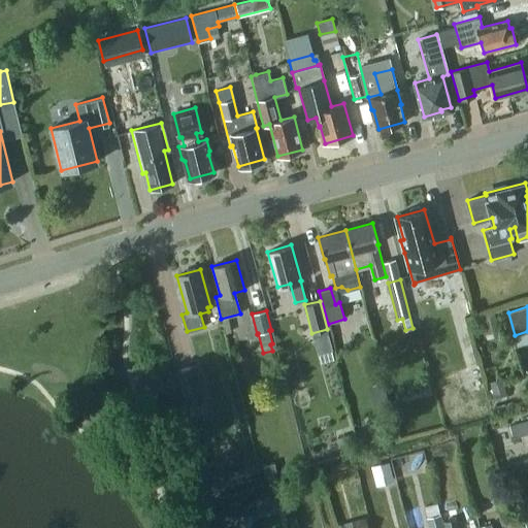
[(486,331),(498,327),(495,314),(483,318),(486,331)]
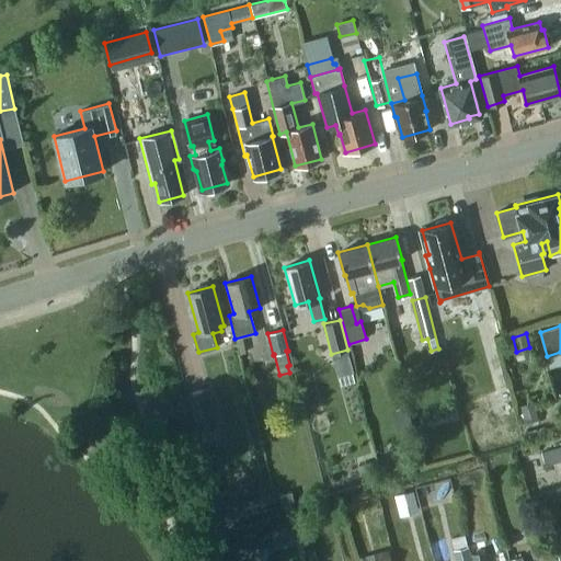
[(533,401),(519,405),(525,423),(538,419),(533,401)]
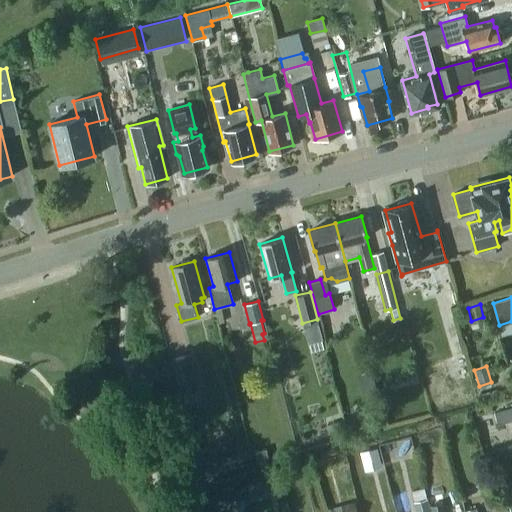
[(377,390),(375,383),(361,386),(364,394),(377,390)]
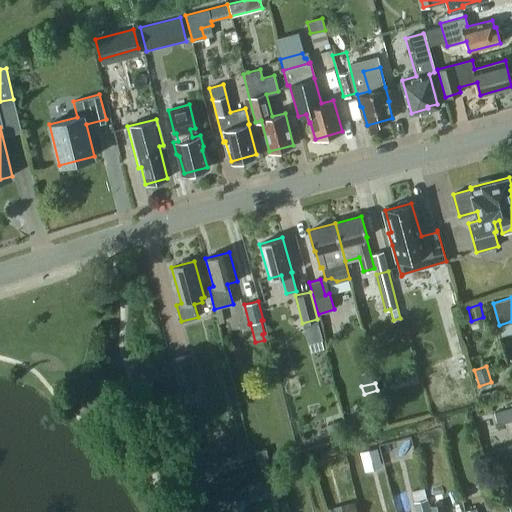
[(511,406),(495,412),(498,423),(511,418),(511,406)]
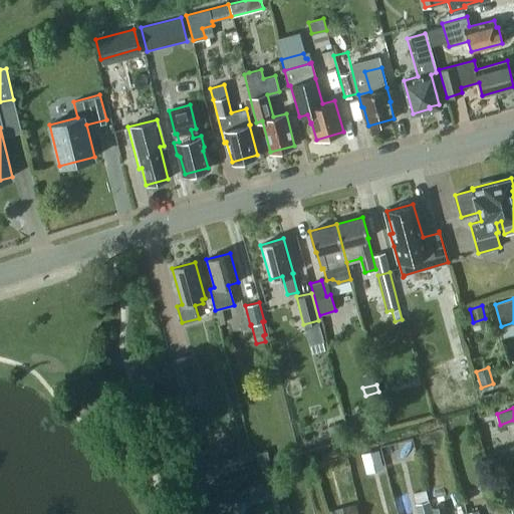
[(350,429),(361,426),(359,418),(348,421),(350,429)]
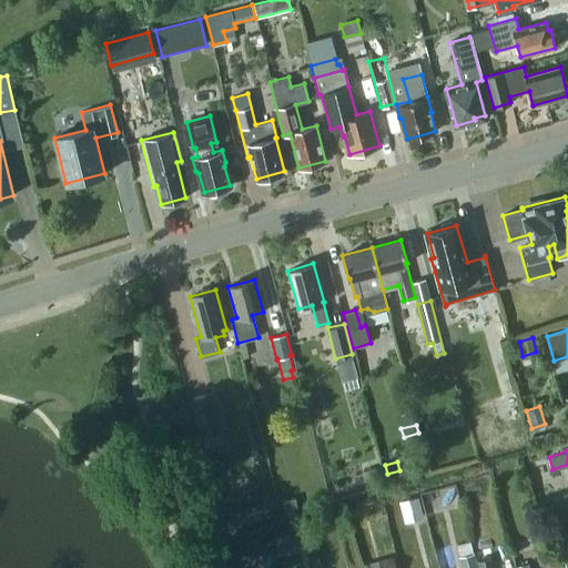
[(456,485),(426,492),(430,511),(460,505),(456,485)]
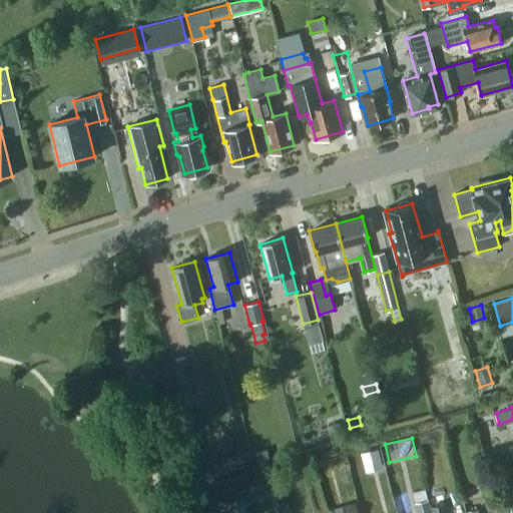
[(223,446),(223,451),(227,454),(232,454),(238,447),(237,442),(234,439),(229,439),(223,446)]
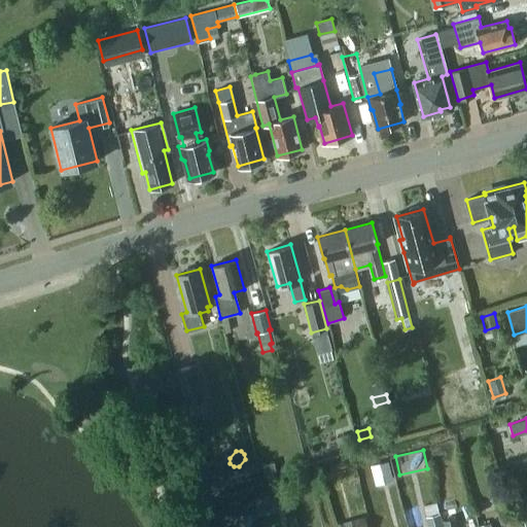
[(274,461),(261,464),(265,476),(276,473),(274,461)]
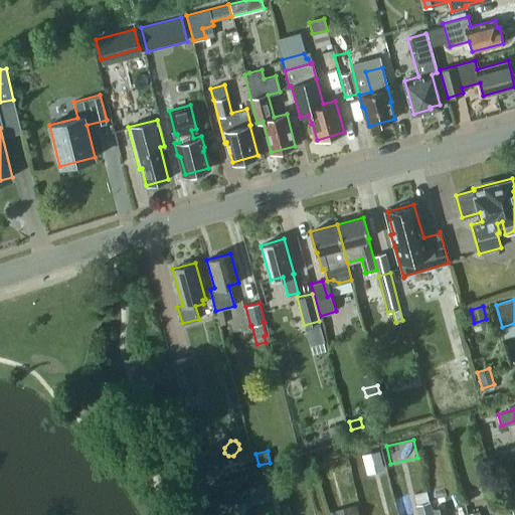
[(361,455),(365,470),(382,466),(379,451),(361,455)]
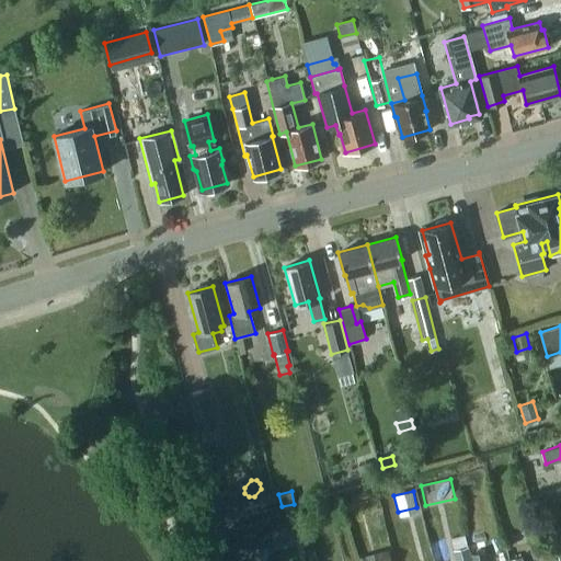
[(285,528),(288,546),(309,541),(305,523),(285,528)]
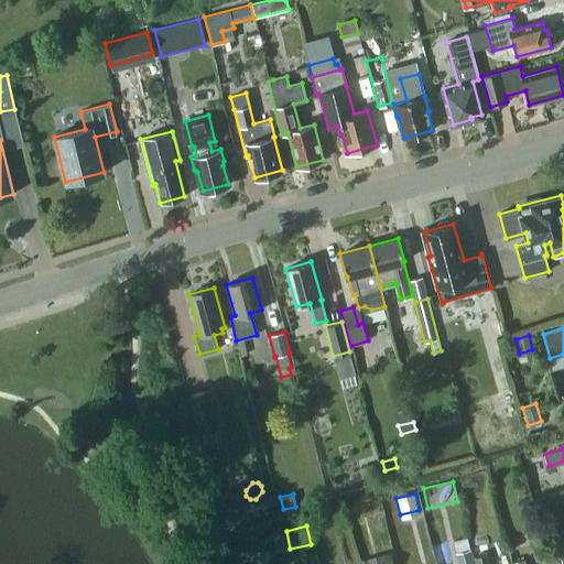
[(235,555),(277,543),(273,531),(231,543),(235,555)]
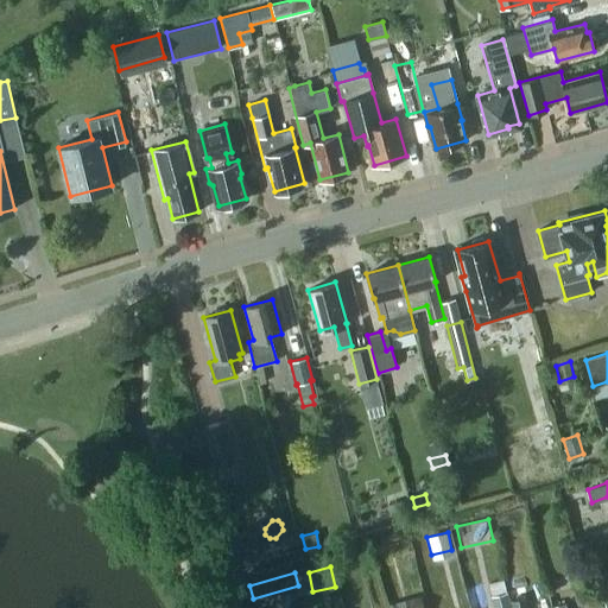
[(493,595),(506,591),(504,580),(489,583),(493,595)]
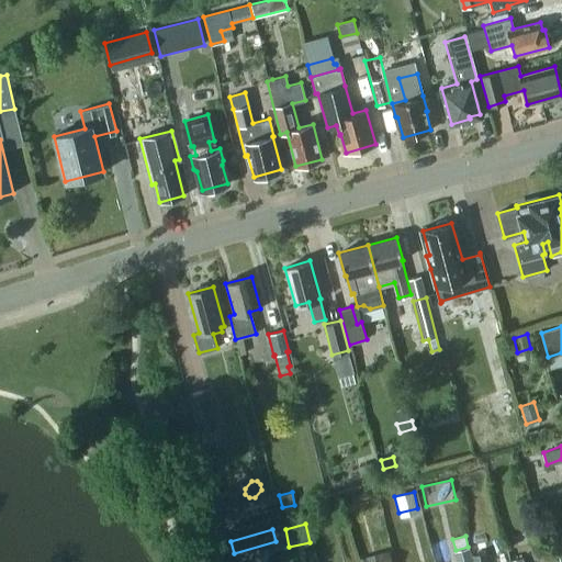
[(561,561),(561,541),(548,544),(551,561),(561,561)]
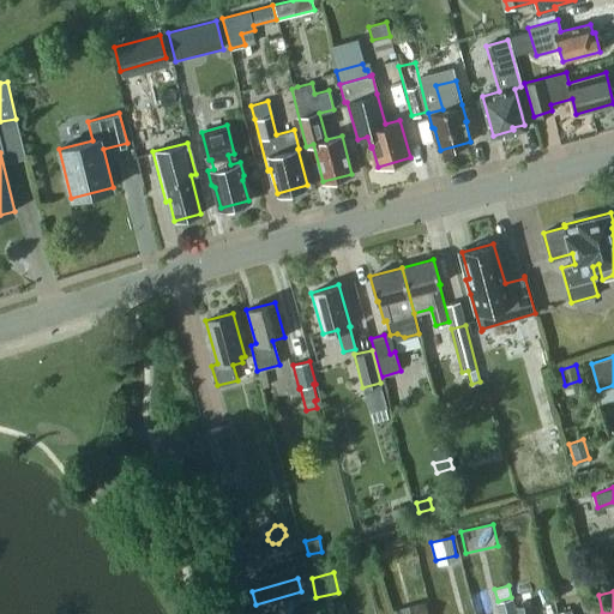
[(500,613),(515,613),(511,597),(498,601),(500,613)]
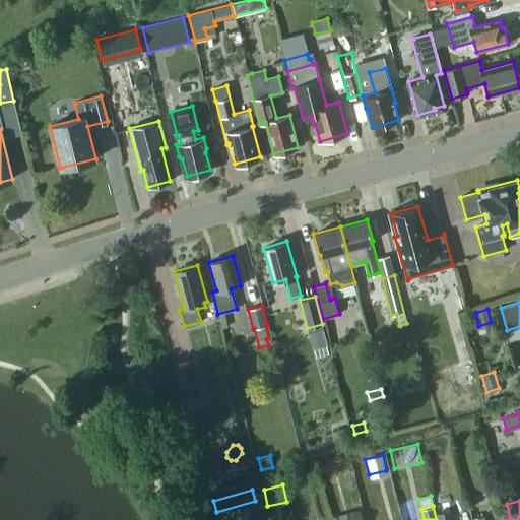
[(333,517),(333,519),(363,519),(361,510),(333,517)]
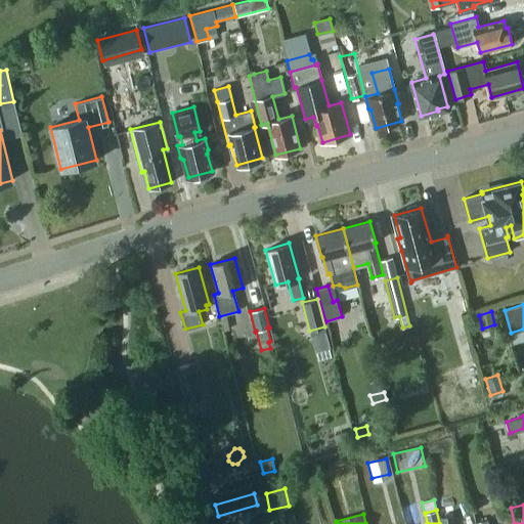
[(439,517),(441,523),(455,523),(452,514),(439,517)]
